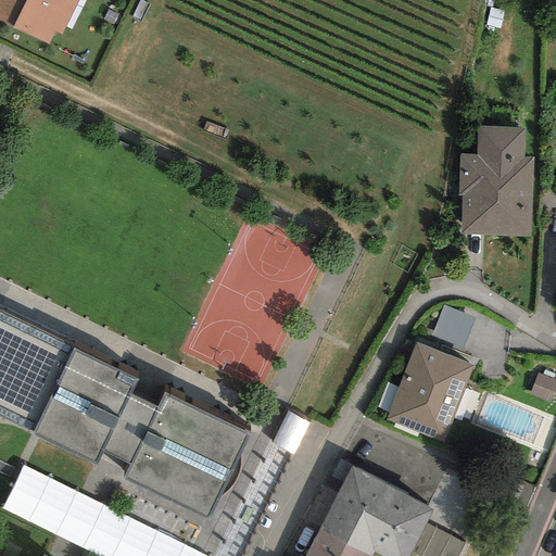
[(0,0),(0,21),(48,45),(53,32),(61,36),(77,0),(0,0)]
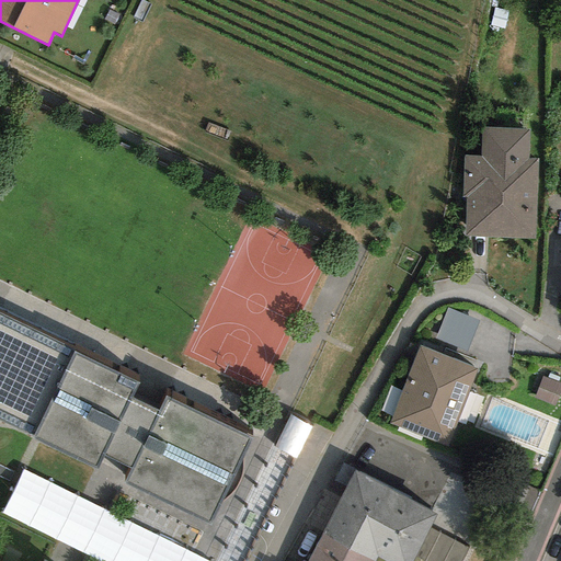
[(528,128),(480,127),(480,156),(462,155),(461,197),(466,197),(466,238),(536,239),(537,159),(528,159),(528,128)]
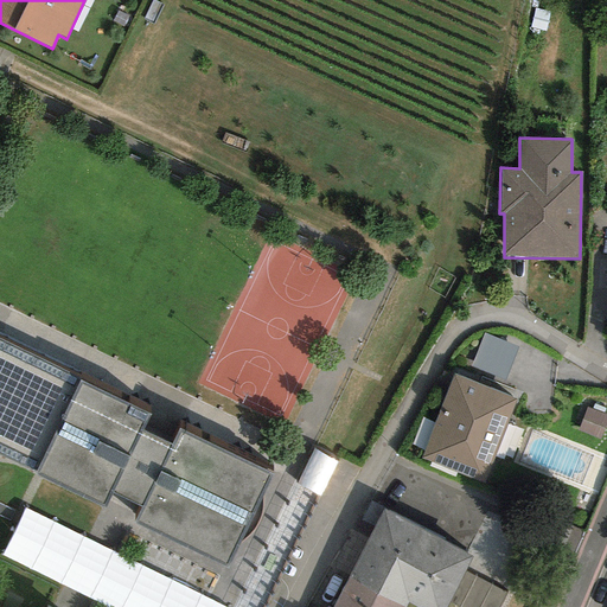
[(484,327),(473,363),(508,374),(518,338),(484,327)]
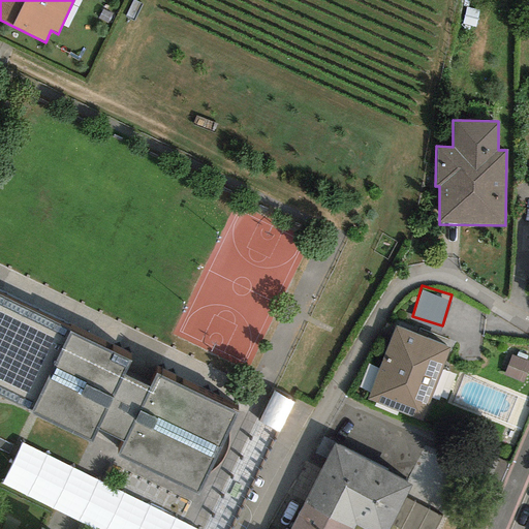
[(130,361),(0,298),(0,395),(33,410),(31,414),(92,442),(98,431),(123,442),(116,457),(197,494),(236,411),(156,374),(150,387),(124,375),(130,361)]
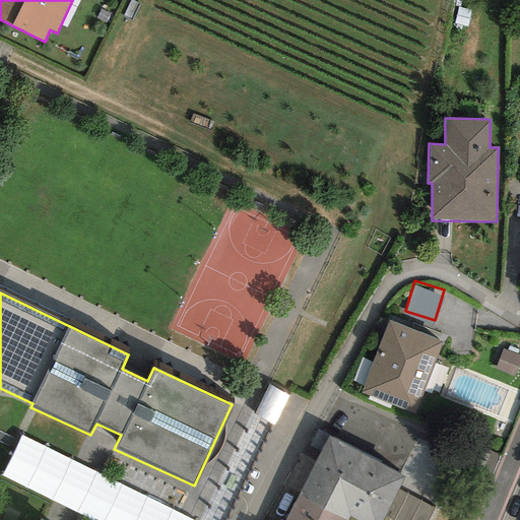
[(443,341),(388,321),(361,393),(414,412),(443,341)]
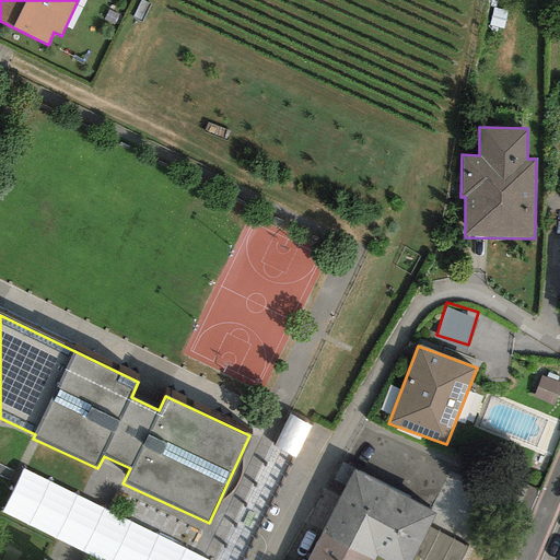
[(411,559),(435,514),(352,470),(319,533),(372,559),(373,559),(376,556),(384,559),(411,559)]
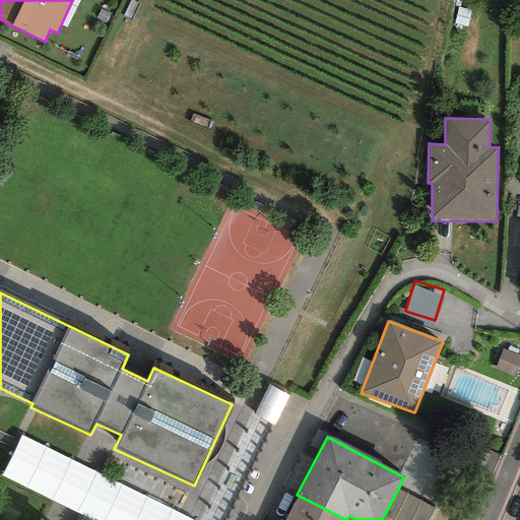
[(345,519),(297,495),(283,519),(345,519)]
